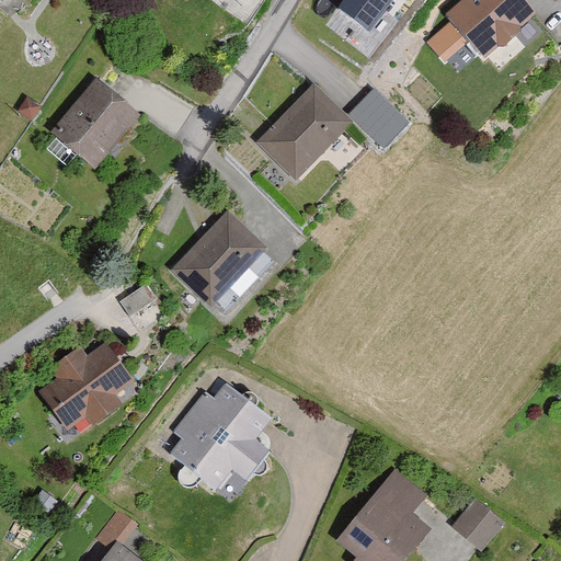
[(335,0),(333,4),(369,31),(391,0),(335,0)]
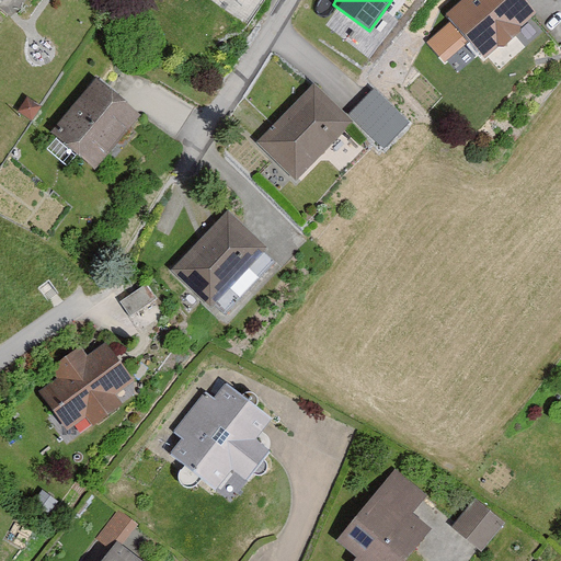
[(534,13),(522,0),(459,0),(447,12),(485,55),(534,13)]
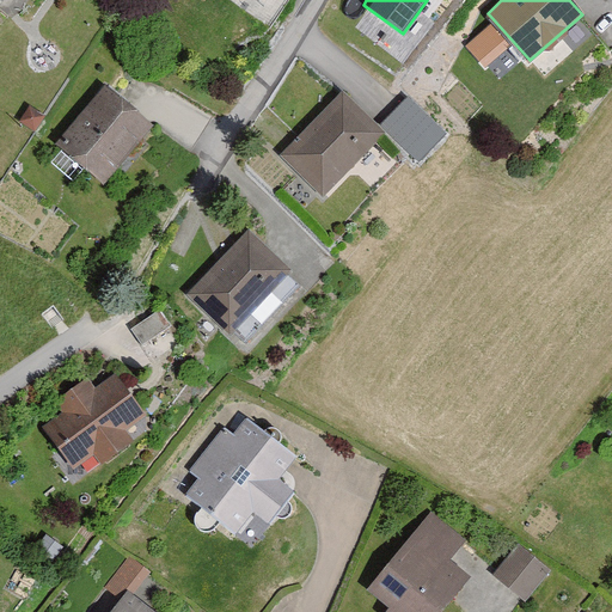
[(139,130),(89,91),(41,151),(91,190),(139,130)]
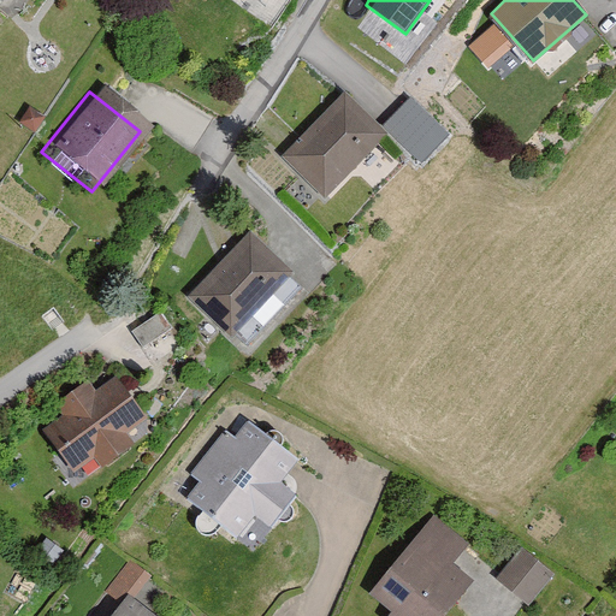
[(388,131),(344,93),(284,158),(327,197),(388,131)]
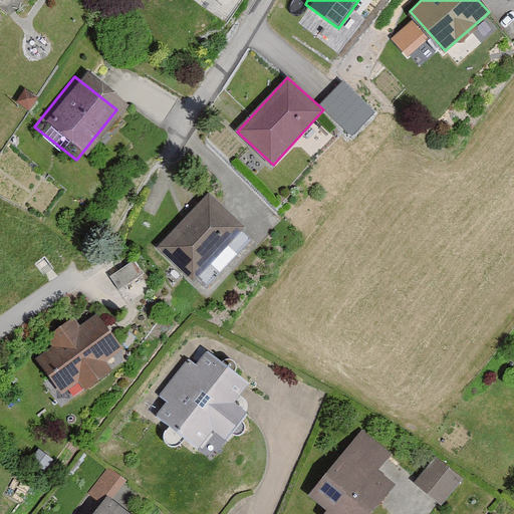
[(356,137),(377,115),(345,81),(323,102),(356,137)]
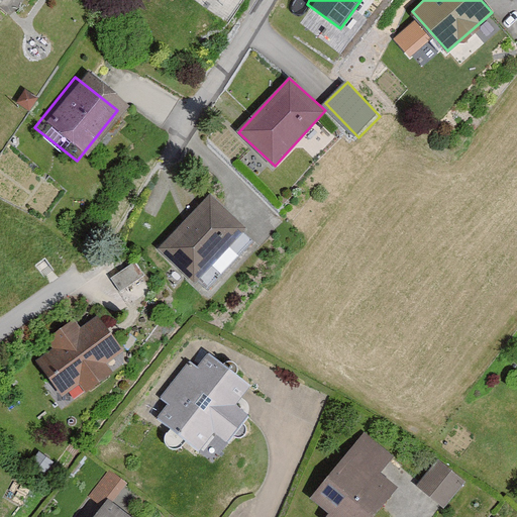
[(231,235),(198,202),(148,250),(182,284),(231,235)]
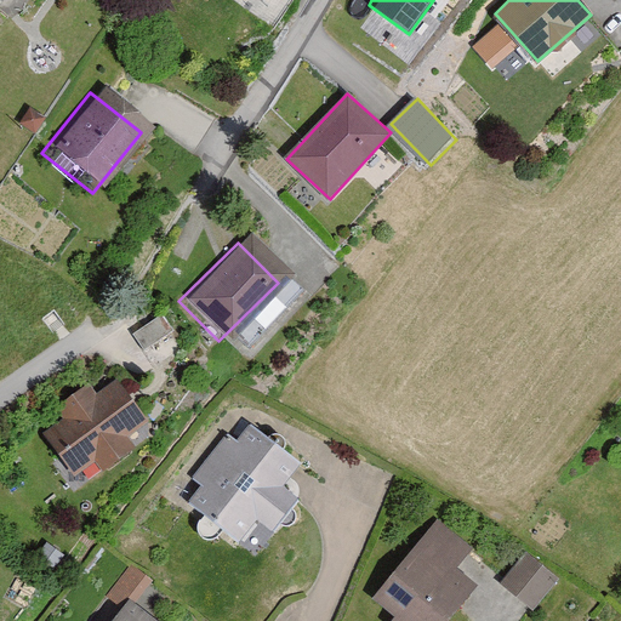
[(158,335),(149,322),(125,337),(134,351),(158,335)]
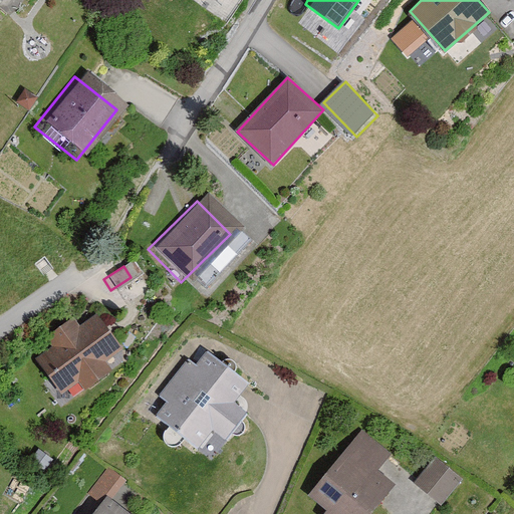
[(120,348),(96,314),(79,326),(74,319),(49,336),(54,343),(37,355),(62,392),(79,379),(84,388),(108,370),(102,361),(120,348)]
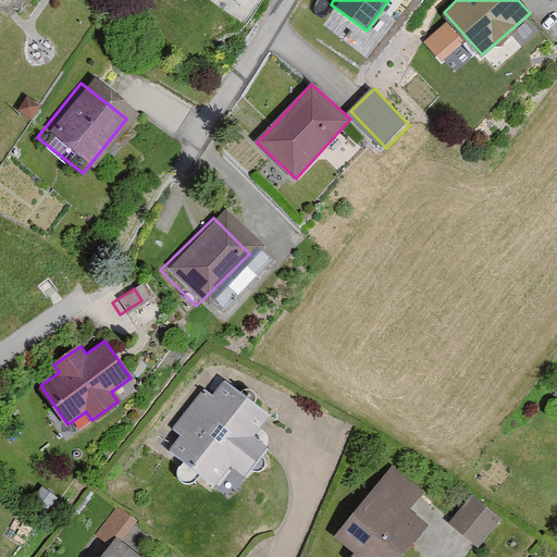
[(214,396),(205,388),(175,426),(185,434),(170,454),(212,486),(229,466),(245,478),(269,446),(254,435),(269,416),(225,382),(214,396)]
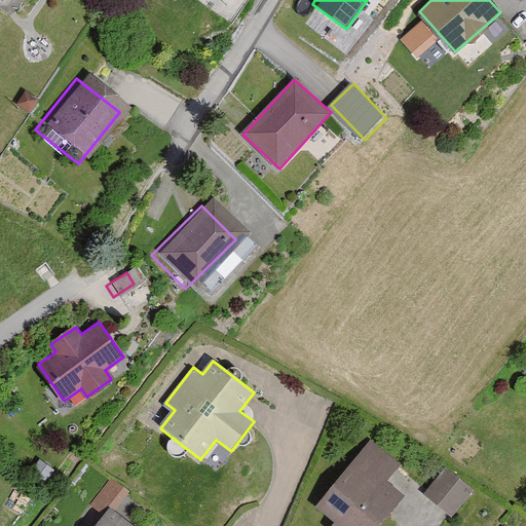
[(401,464),(372,440),(314,506),(333,522),(329,525),(374,525),(401,495),(385,482),(401,464)]
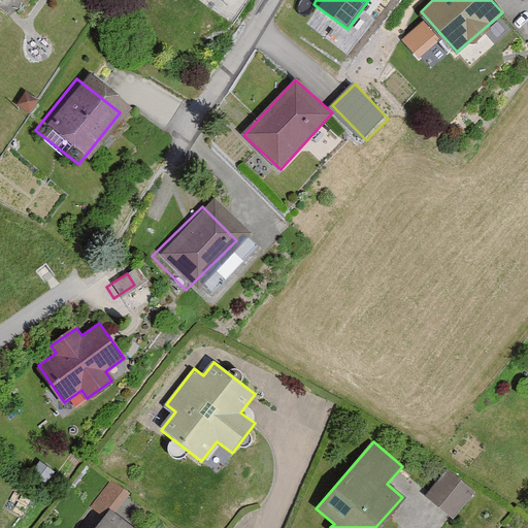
[(464,492),(437,471),(417,498),(443,518),(464,492)]
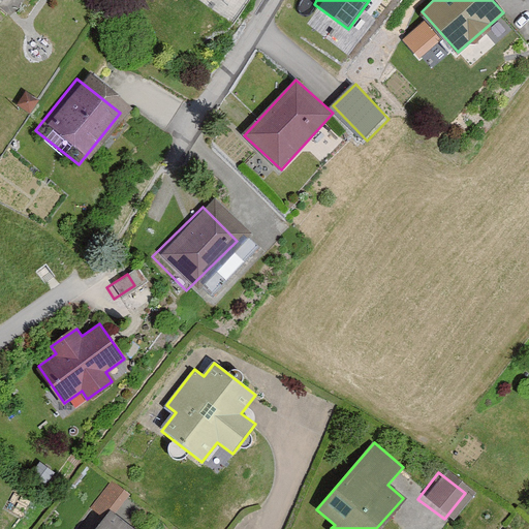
[(122,491),(107,481),(95,501),(110,510),(122,491)]
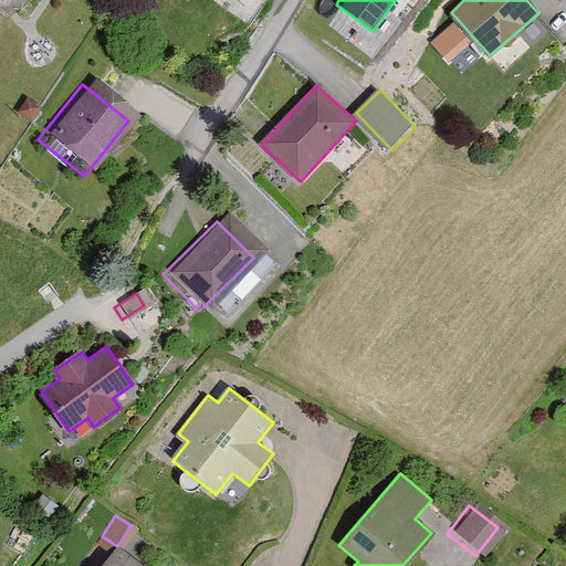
[(139,565),(118,551),(106,565),(139,565)]
